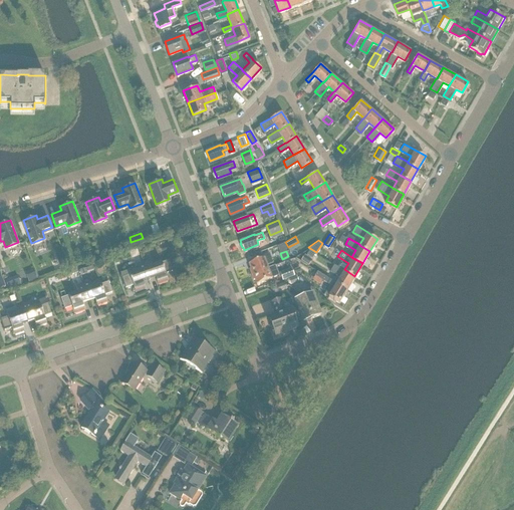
[(301,258),(308,262),(311,257),(304,253),(301,258)]
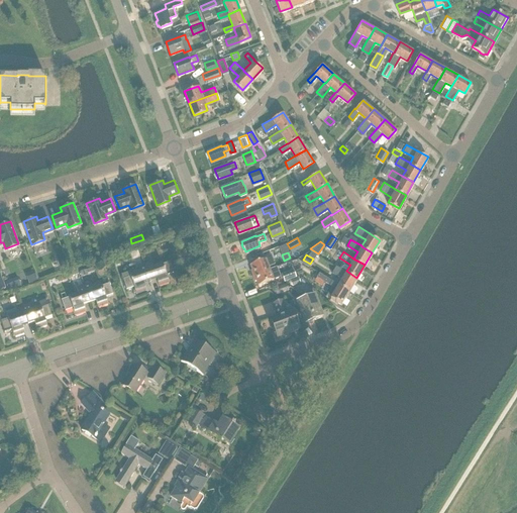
[(252,273),(270,267),(269,264),(266,257),(250,263),(251,268),(250,268),(252,273)]
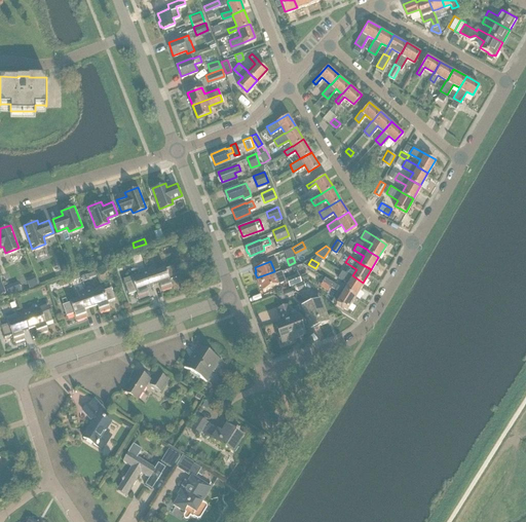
[(147,266),(153,284),(159,282),(161,288),(172,285),(168,277),(177,274),(173,264),(155,269),(153,263),(147,266)]
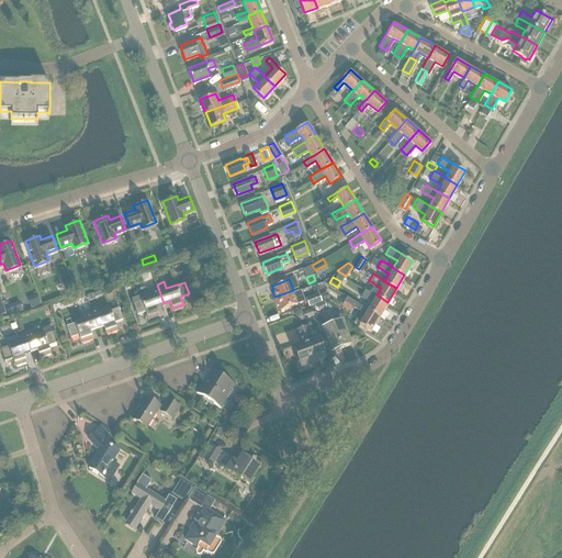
[(131,296),(133,300),(137,312),(145,309),(148,316),(159,313),(156,305),(164,303),(157,285),(149,287),(152,293),(142,297),(139,293),(131,296)]
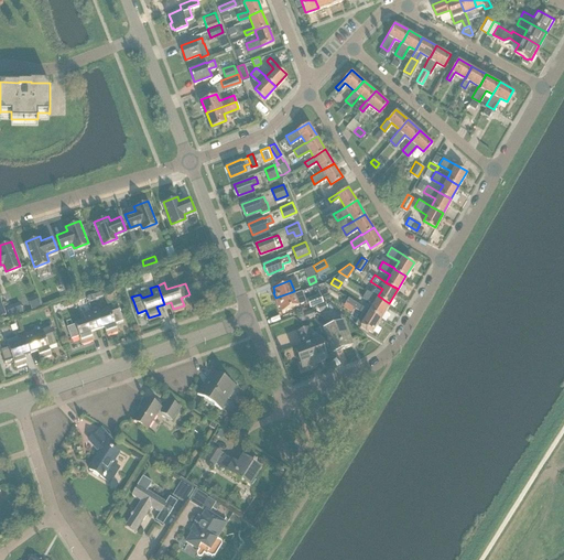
[(369,310),(381,316),(389,303),(378,295),(366,288),(361,295),(373,302),(369,309),(369,310)]
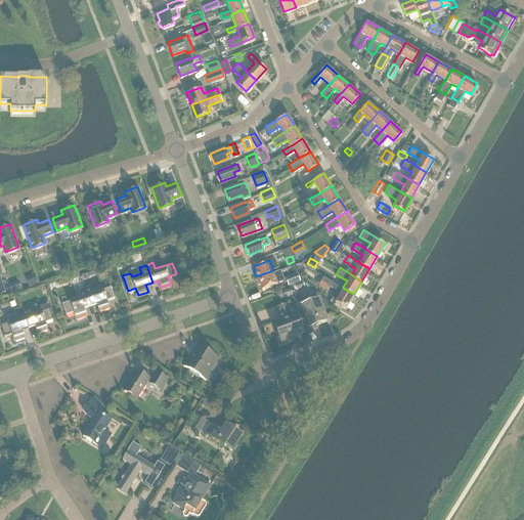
[(273,270),(256,276),(258,283),(260,282),(261,287),(277,280),(284,278),(280,271),(274,274),(273,270)]
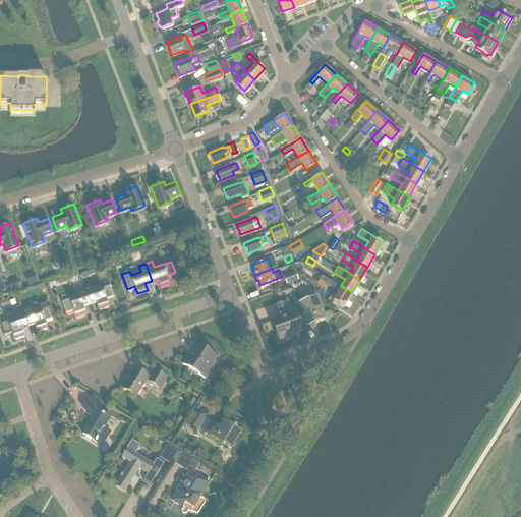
[(286,281),(297,277),(295,271),(283,276),(286,281)]
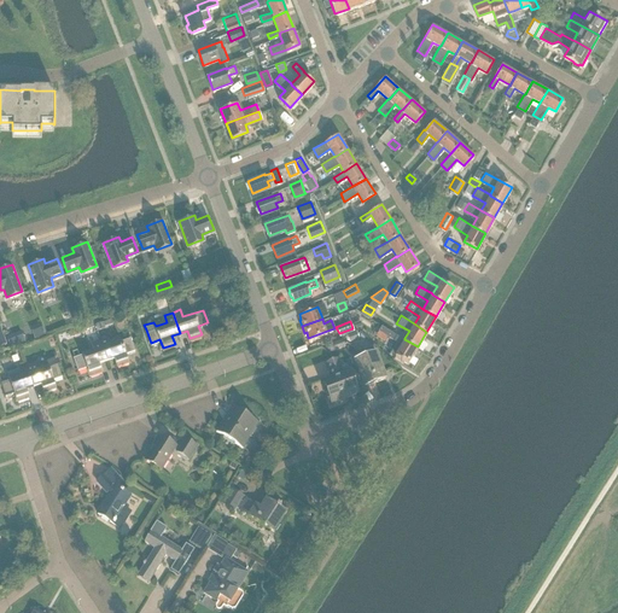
[(40,322),(30,326),(34,336),(44,331),(40,322)]
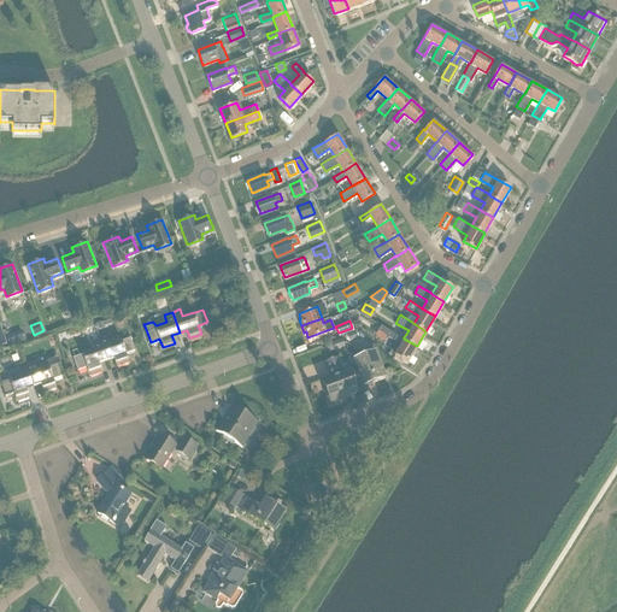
[(388,335),(391,329),(380,323),(377,328),(388,335)]
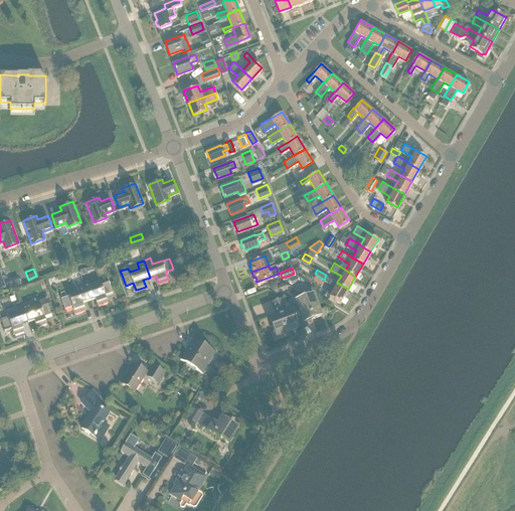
[(16,274),(5,279),(8,286),(19,282),(16,274)]
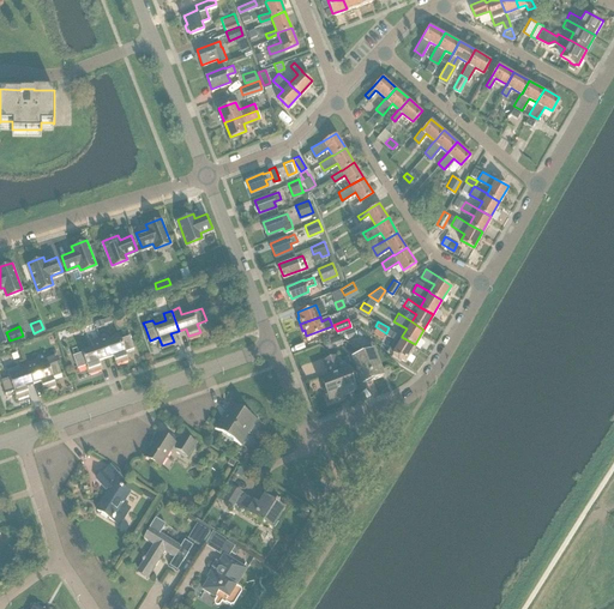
[(345,337),(356,333),(354,326),(343,330),(345,337)]
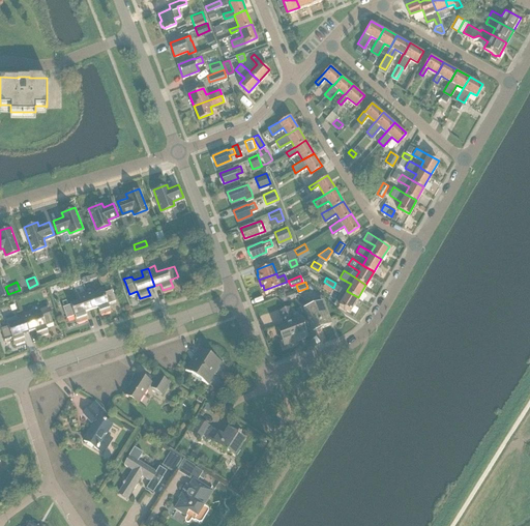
[(334,301),(350,311),(358,297),(347,291),(347,290),(341,286),(337,290),(341,292),(334,301)]
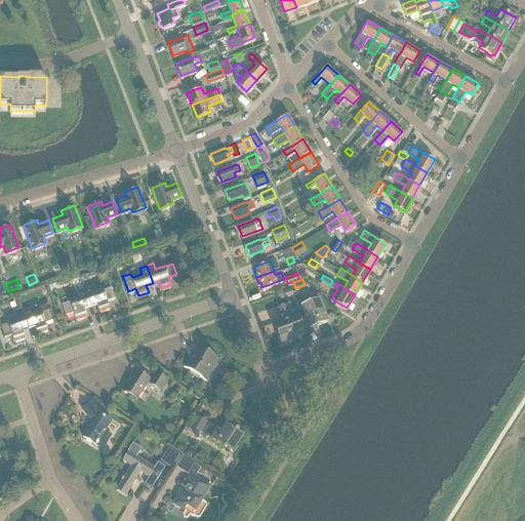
[(84,287),(91,305),(97,303),(99,309),(110,306),(107,298),(115,295),(111,285),(93,291),(91,285),(84,287)]
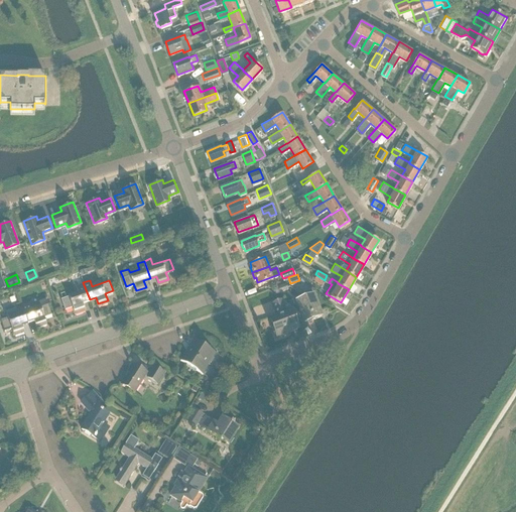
[(279,290),(287,286),(285,281),(277,284),(279,290)]
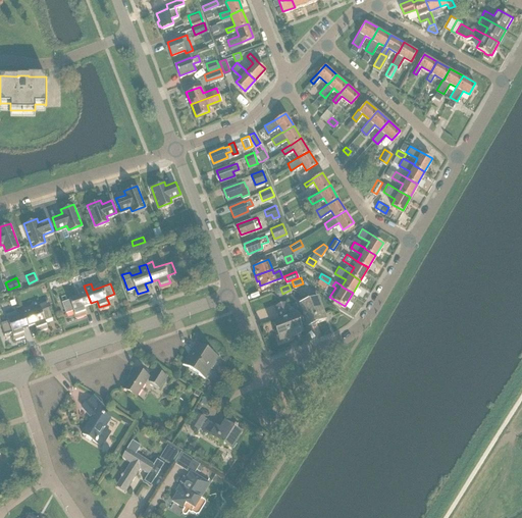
[(84,305),(91,303),(84,286),(77,288),(80,294),(62,300),(66,311),(73,308),(76,315),(86,312),(84,305)]
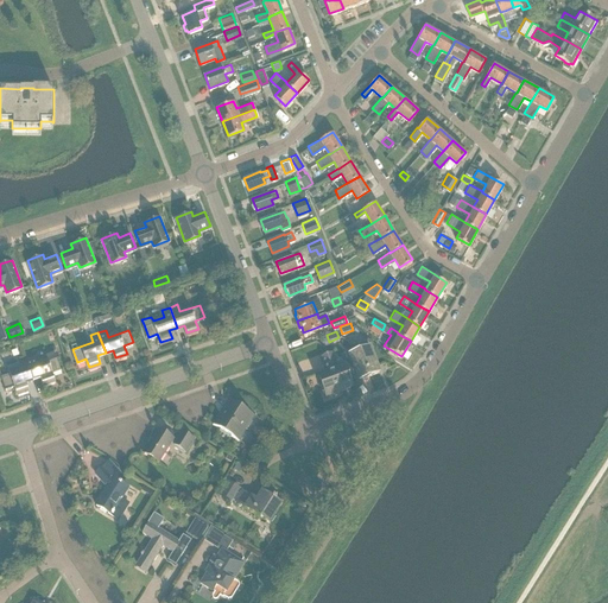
[(360,348),(369,373),(379,369),(369,344),(368,344),(366,338),(358,342),(360,348)]
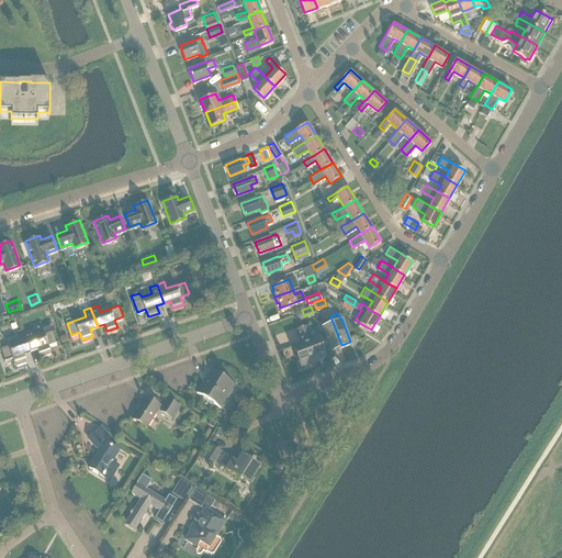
[(341,345),(333,322),(323,326),(332,348),(341,345)]
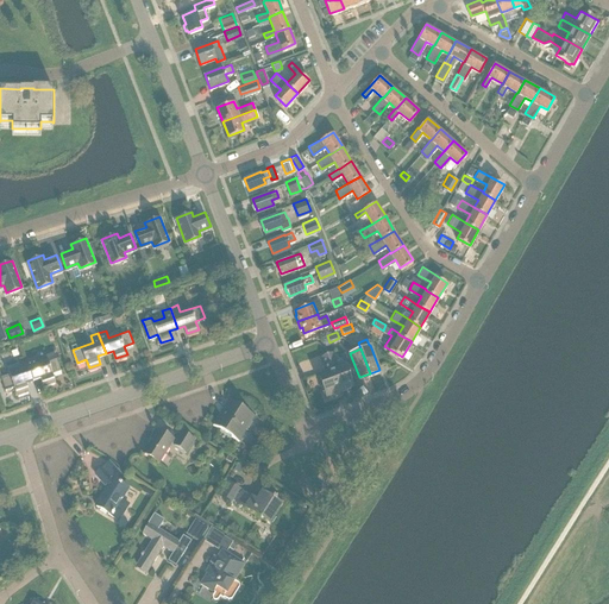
[(26,358),(33,378),(41,376),(43,384),(55,379),(52,371),(61,369),(56,356),(54,350),(45,352),(46,354),(35,358),(35,356),(26,358)]
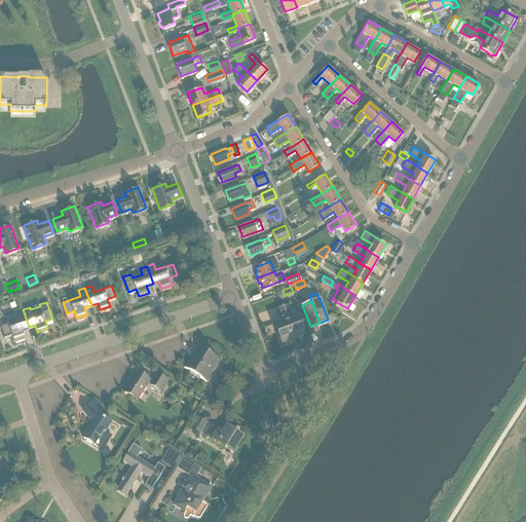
[(283,340),(303,332),(298,318),(302,317),(302,313),(288,303),(277,306),(283,322),(276,324),(283,340)]
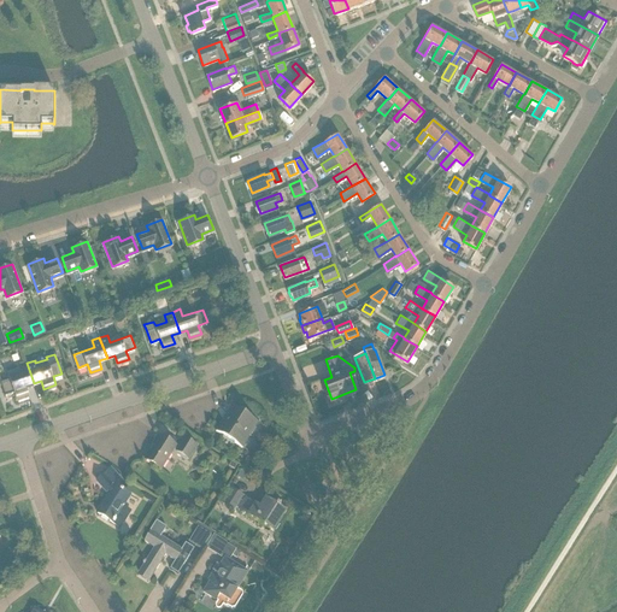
[(27,386),(34,383),(27,363),(7,370),(10,377),(0,380),(5,393),(15,389),(17,398),(29,394),(27,386)]
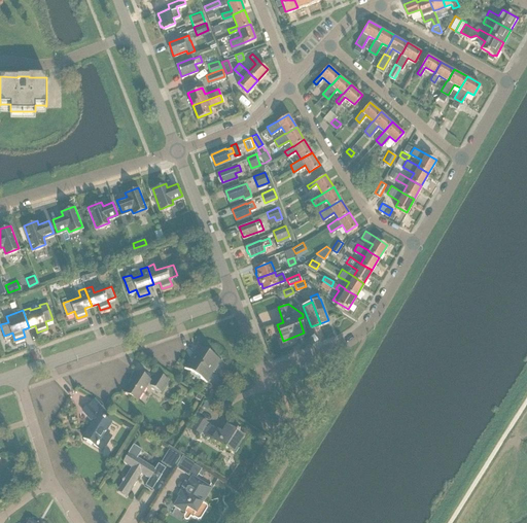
[(207,380),(220,357),(198,344),(184,365),(207,380)]
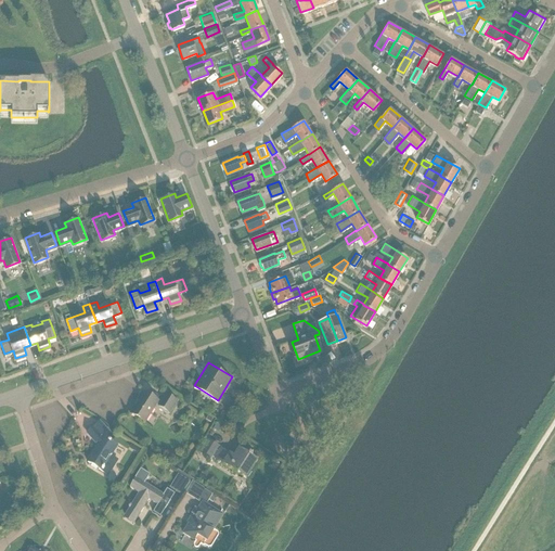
[(130,410),(144,419),(155,401),(158,402),(159,400),(145,392),(146,391),(144,389),(130,410)]
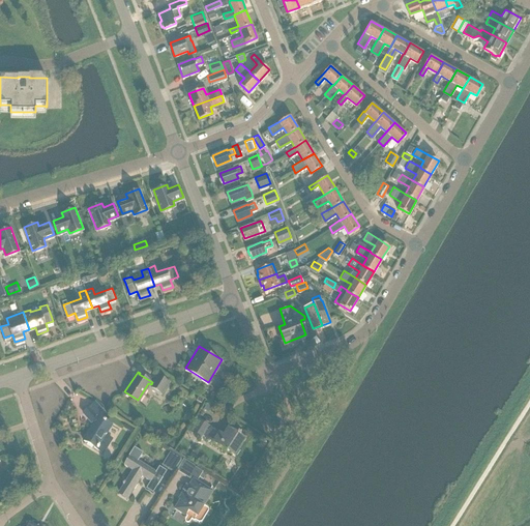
[(152,382),(151,384),(150,384),(162,391),(168,380),(157,374),(152,382)]
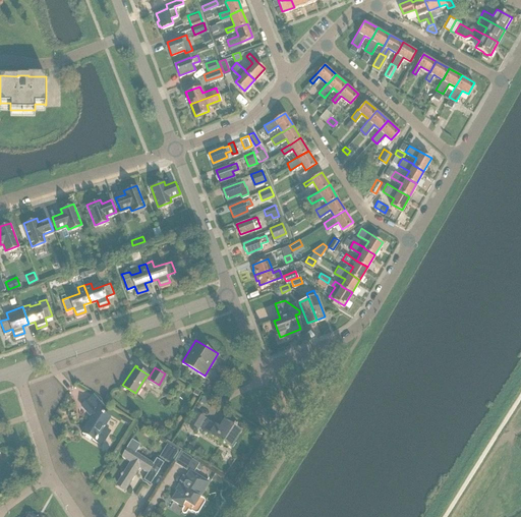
[(216,399),(220,392),(210,386),(206,393),(216,399)]
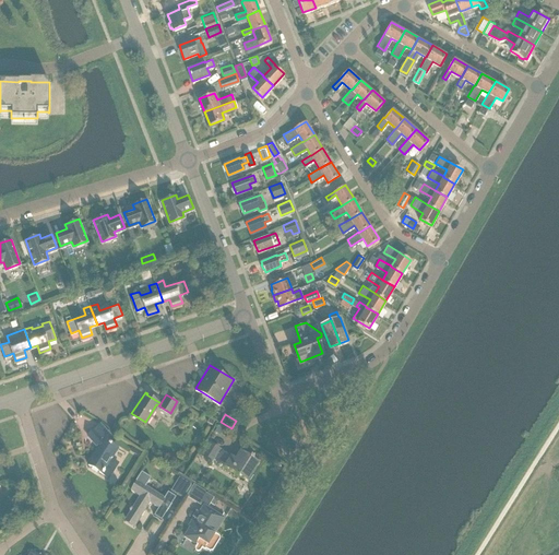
[(108,475),(117,460),(110,456),(117,446),(104,437),(109,432),(99,422),(87,433),(97,445),(87,462),(108,475)]
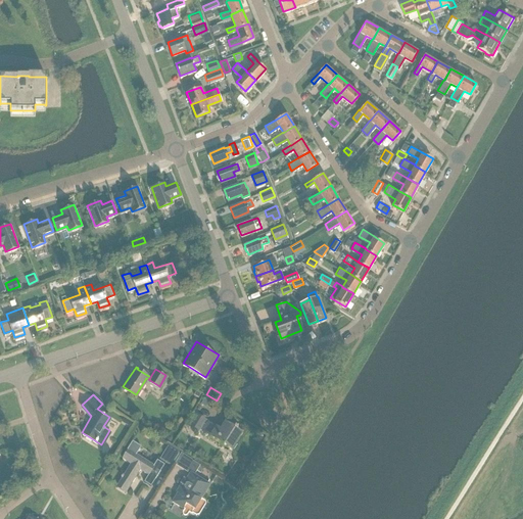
[(198,430),(206,417),(195,410),(187,423),(198,430)]
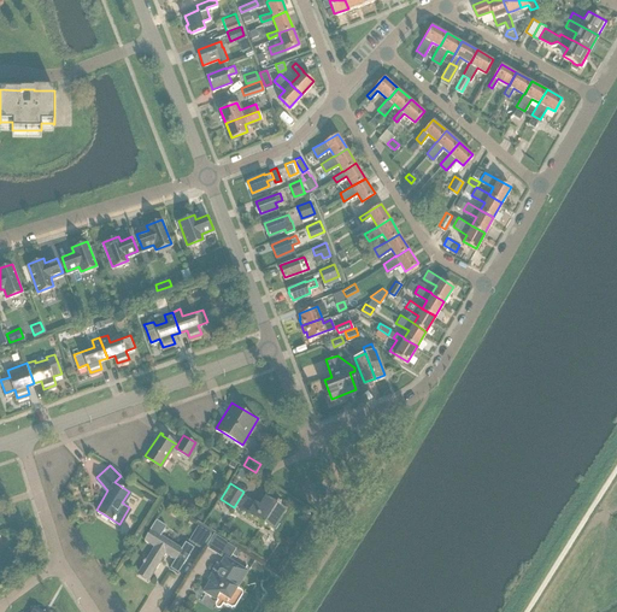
[(260,504),(253,499),(245,493),(238,505),(274,527),(286,507),(265,495),(260,504)]
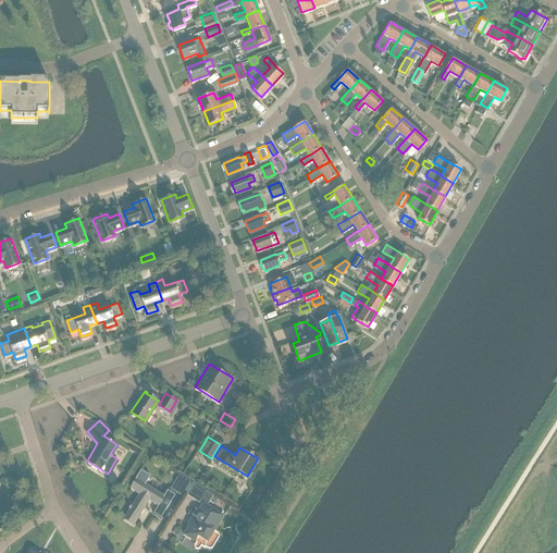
[(163,493),(145,481),(150,474),(140,467),(135,477),(136,477),(131,486),(139,492),(131,504),(130,504),(128,506),(130,506),(125,514),(135,520),(149,498),(158,503),(153,511),(160,515),(175,492),(166,488),(163,493)]
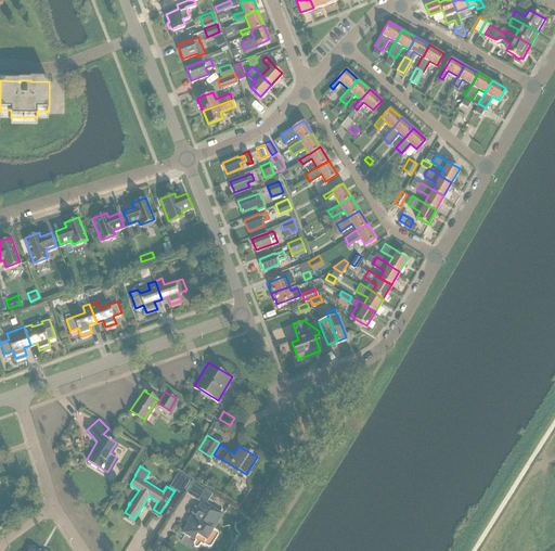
[(180,491),(189,478),(177,471),(169,485),(180,491)]
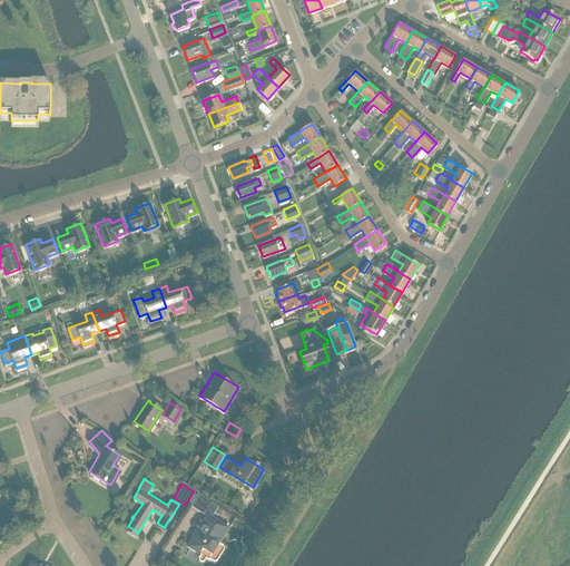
[(189,503),(207,514),(187,545),(202,553),(202,554),(208,558),(209,557),(214,559),(216,559),(224,547),(223,545),(218,542),(228,526),(210,515),(214,510),(217,505),(217,504),(208,498),(197,490),(189,503)]
